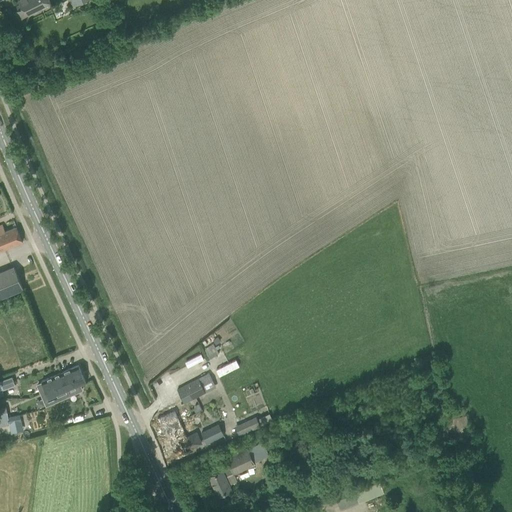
[(17,26),(24,23),(21,17),(28,13),(30,15),(38,11),(36,9),(50,2),(48,0),(18,0),(18,1),(19,4),(16,6),(17,9),(11,13),(17,26)]
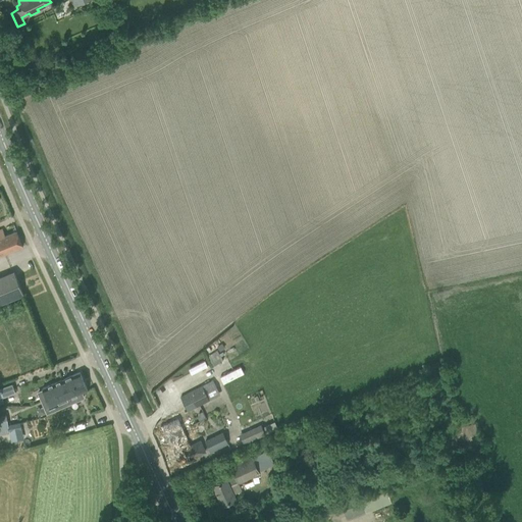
[(2,228),(0,229),(0,255),(5,254),(22,247),(16,231),(5,236),(2,228)]
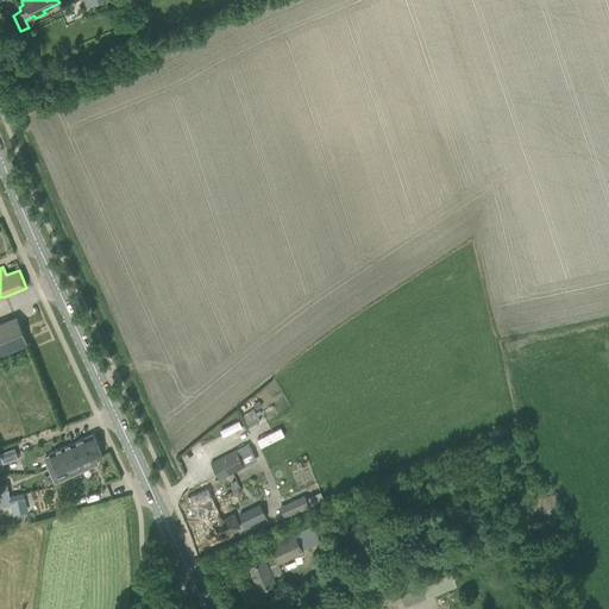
[(0,322),(0,353),(27,344),(17,316),(14,318),(0,322)]
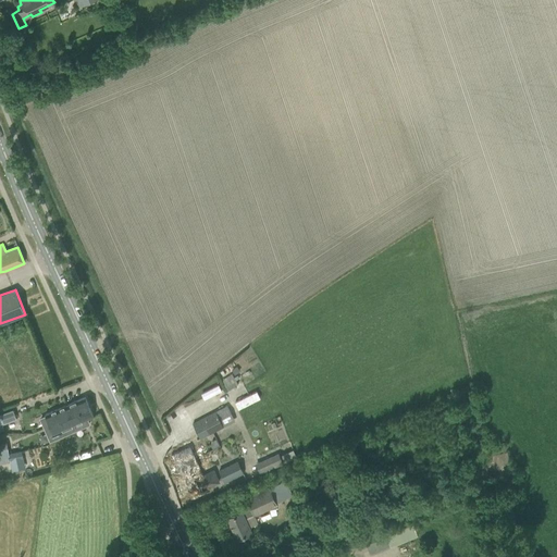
[(226,391),(238,384),(232,374),(225,378),(227,381),(222,384),(226,391)]
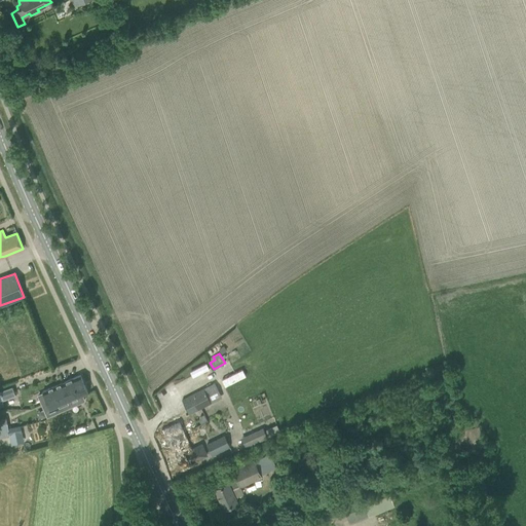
[(81,396),(87,392),(80,375),(51,387),(42,391),(43,392),(37,396),(46,416),(83,400),(81,396)]
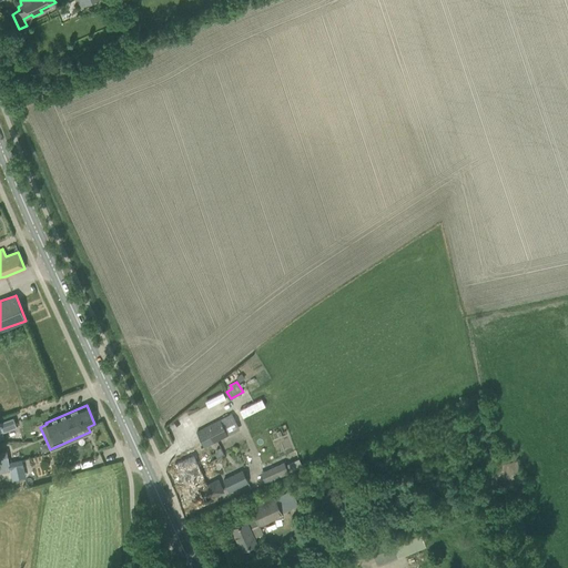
[(0,438),(3,438),(1,433),(16,427),(12,417),(0,422),(0,438)]
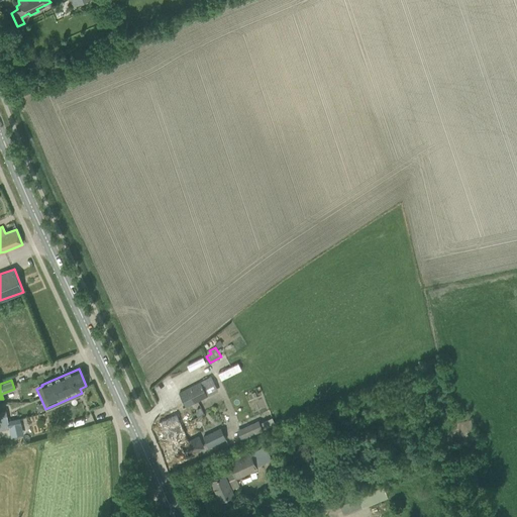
[(207,396),(200,382),(179,393),(186,407),(207,396)]
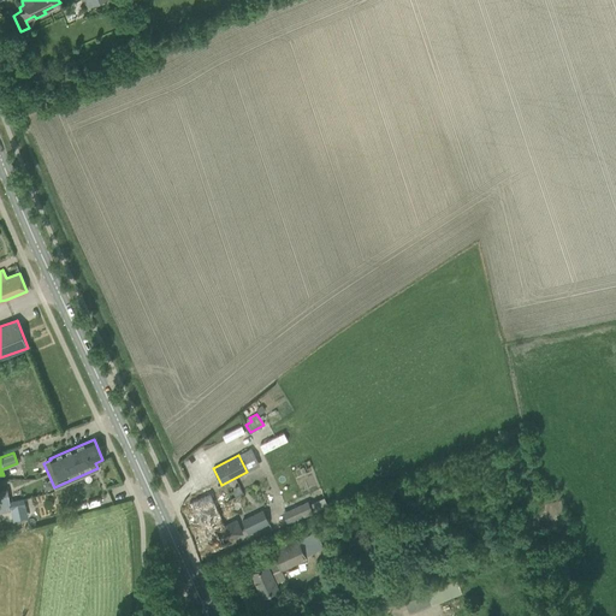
[(27,514),(24,498),(9,501),(6,490),(0,490),(0,511),(15,509),(17,516),(27,514)]
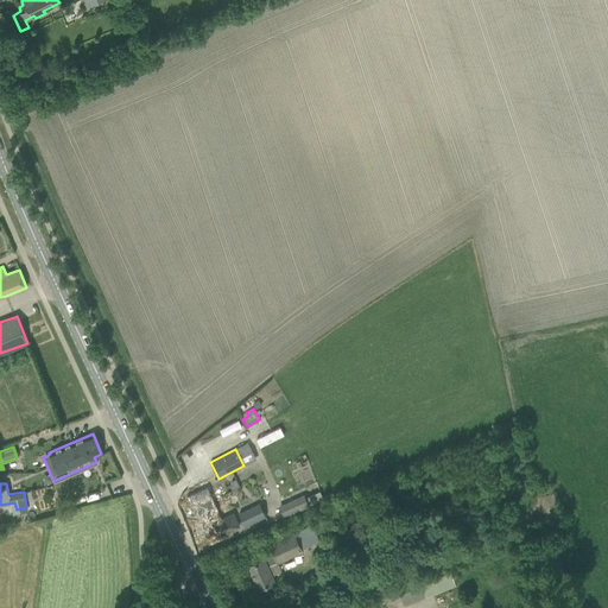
[(200,521),(217,512),(220,511),(208,485),(185,495),(198,521),(200,521)]
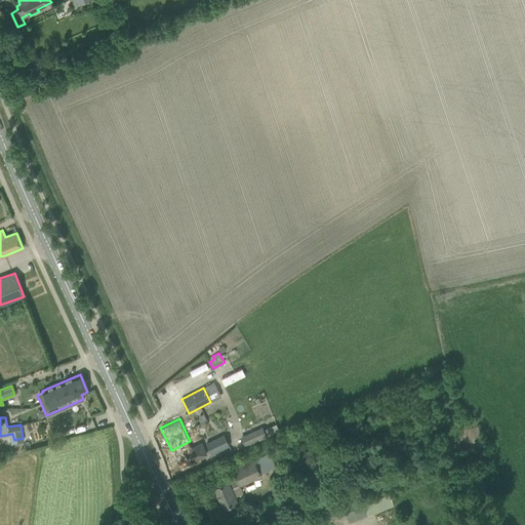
[(279,432),(276,423),(264,429),(268,437),(279,432)]
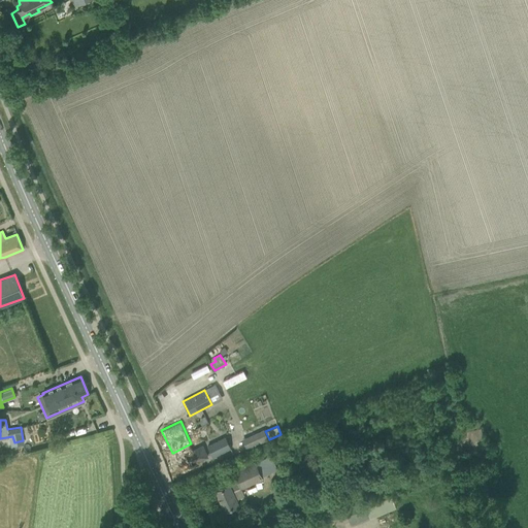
[(486,453),(481,431),(468,434),(473,456),(486,453)]
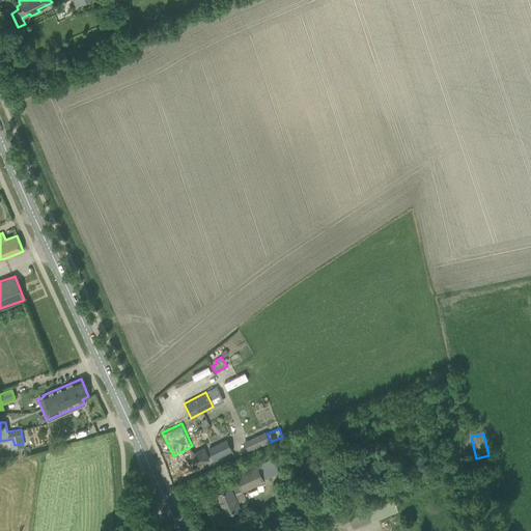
[(207,448),(213,459),(232,450),(227,439),(207,448)]
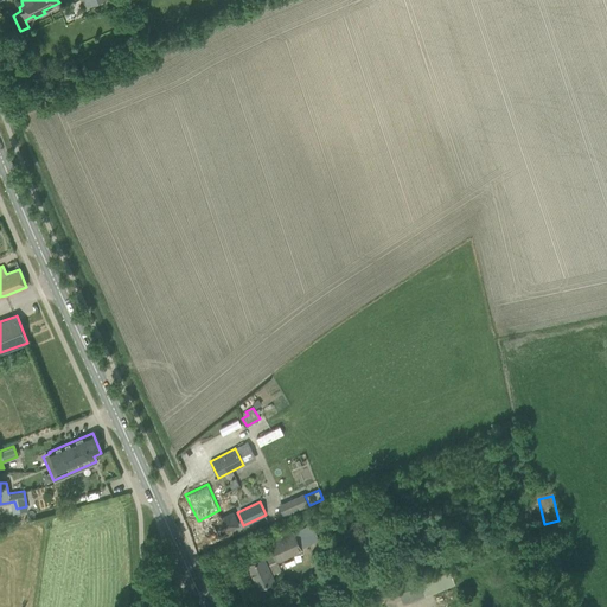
[(217,511),(199,521),(209,542),(228,532),(227,530),(238,525),(232,512),(221,518),(217,511)]
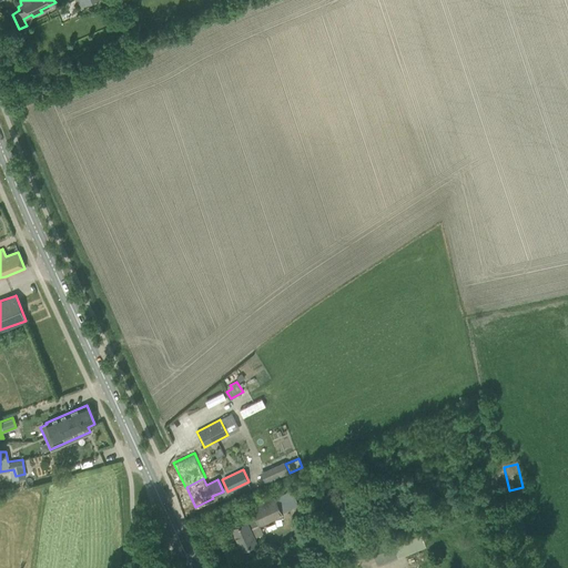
[(250,531),(283,516),(274,497),(251,508),(255,517),(231,528),(241,549),(251,545),(255,543),(250,531)]
